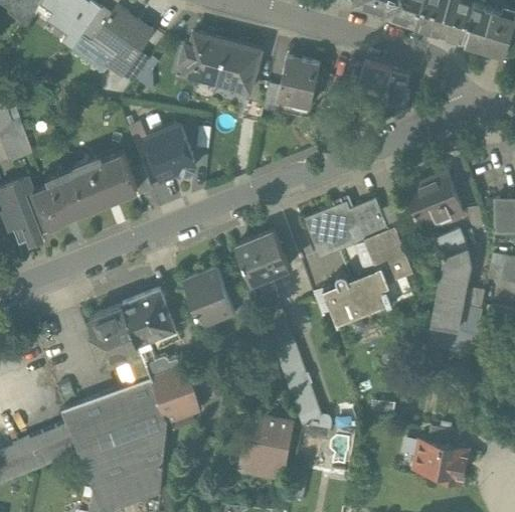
[(0,0),(0,6),(6,11),(8,9),(6,8),(11,0),(0,0)]
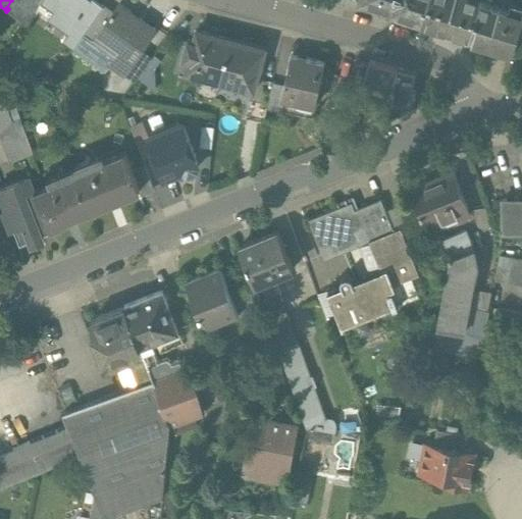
[(11,0),(6,8),(8,9),(25,21),(24,23),(25,24),(37,9),(43,0),(11,0)]
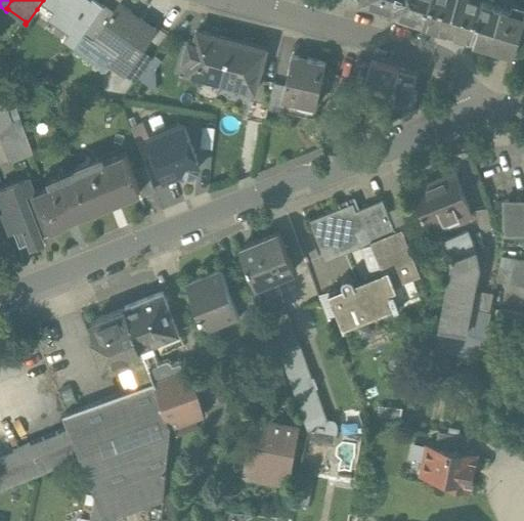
[(43,0),(37,9),(57,24),(55,26),(68,36),(62,42),(74,50),(84,35),(90,28),(102,9),(92,2),(91,3),(86,0),(43,0)]
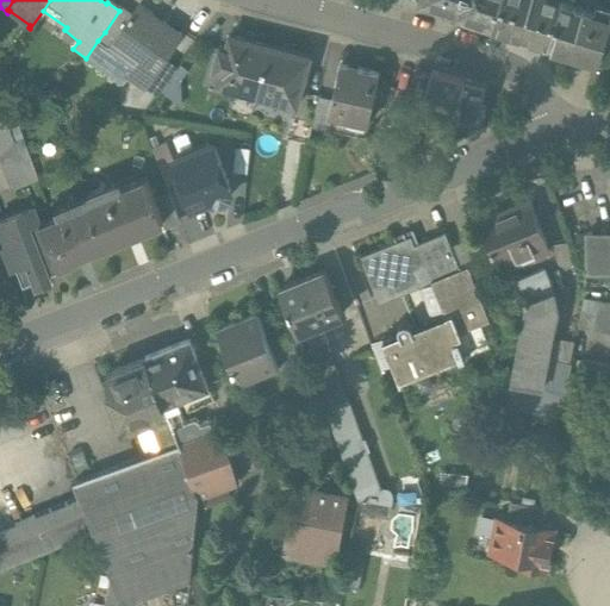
[(421,0),(419,8),(493,31),(502,0),(421,0)]
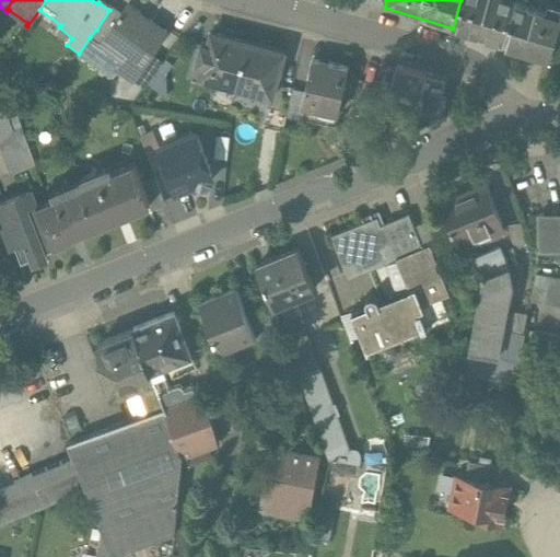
[(461,0),(453,28),(478,36),(489,0),(461,0)]
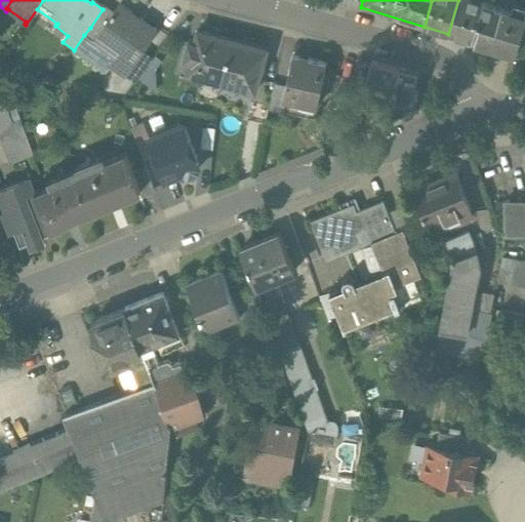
[(458,0),(448,34),(472,40),(482,6),(483,3),(474,0),(458,0)]
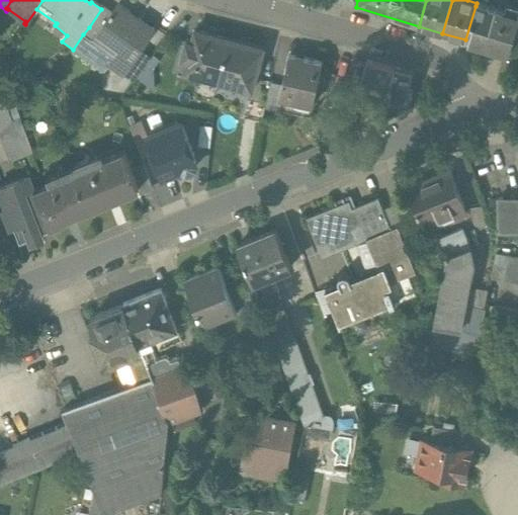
[(476,6),(465,39),(509,55),(517,27),(517,19),(481,8),(476,6)]
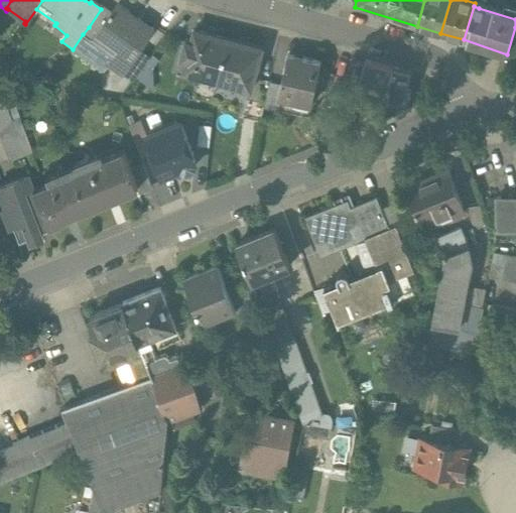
[(139,22),(119,8),(112,17),(112,16),(99,34),(94,42),(102,48),(104,46),(115,54),(108,65),(123,76),(153,32),(152,31),(151,32),(139,23),(139,22)]
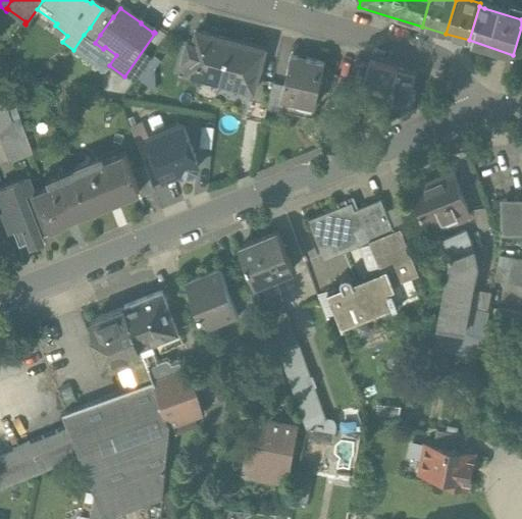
[(102,9),(90,28),(100,35),(113,16),(102,9)]
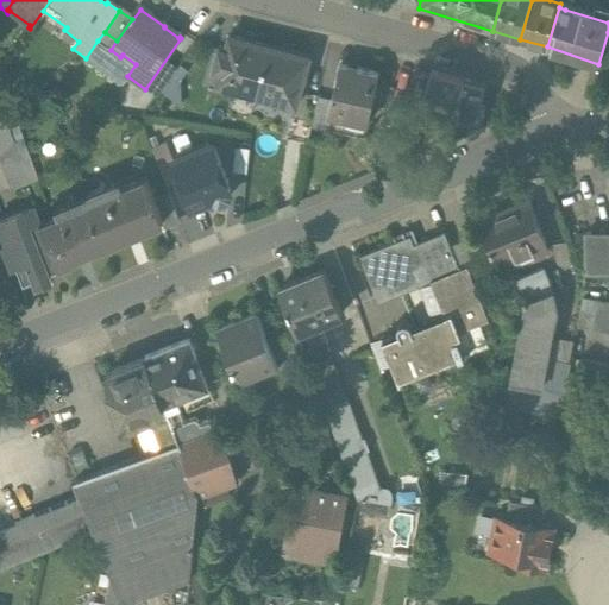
[(117,41),(105,32),(98,41),(111,50),(117,41)]
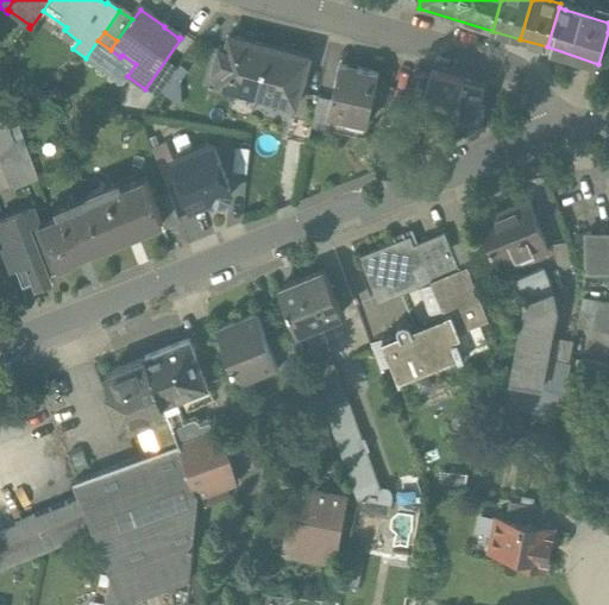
[(270,48),(230,38),(226,52),(219,50),(213,71),(220,74),(217,87),(238,93),(239,86),(258,92),(270,48)]
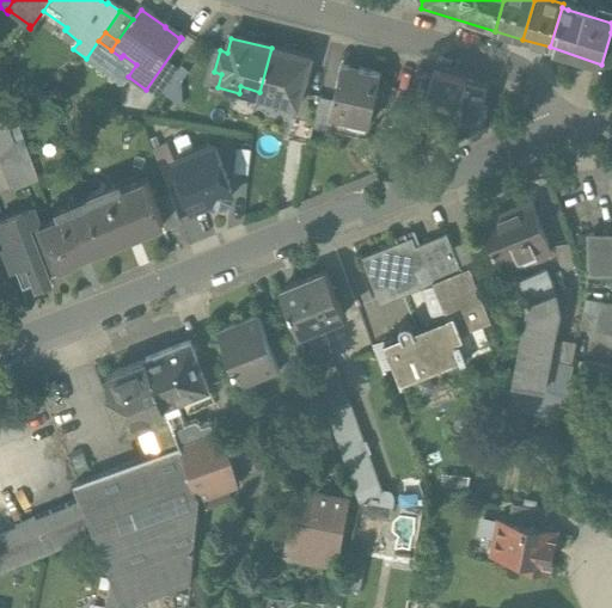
[(312,60),(271,48),(259,92),(279,97),(276,103),(297,108),(298,109),(301,96),(303,96),(304,93),(310,71),(308,71),(312,60)]
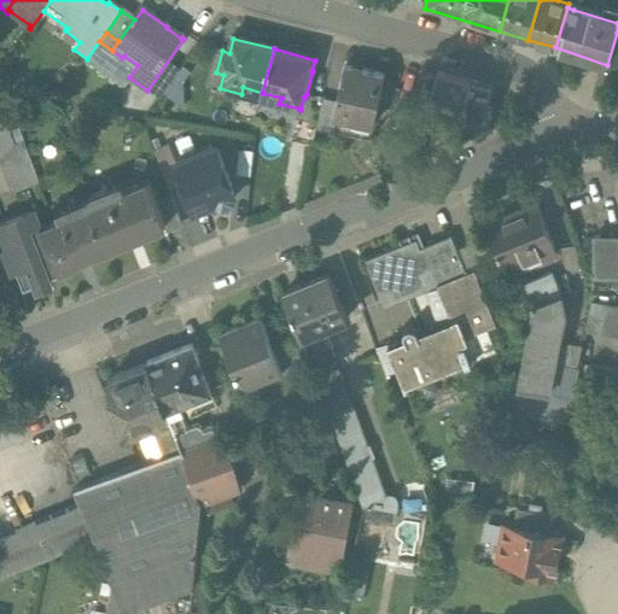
[(385,76),(345,68),(338,104),(331,134),(371,142),(385,76)]
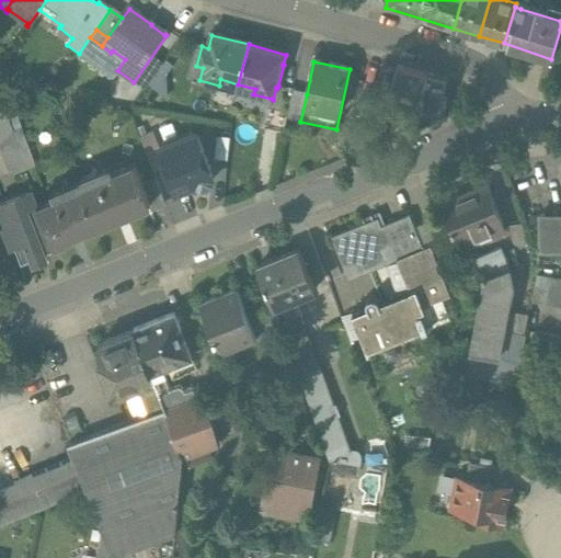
[(427,77),(398,68),(389,103),(399,106),(421,112),(427,77)]
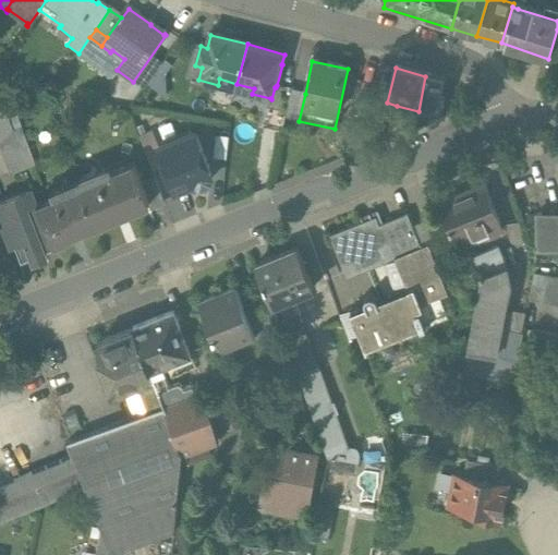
[(445,81),(425,76),(419,111),(438,117),(445,81)]
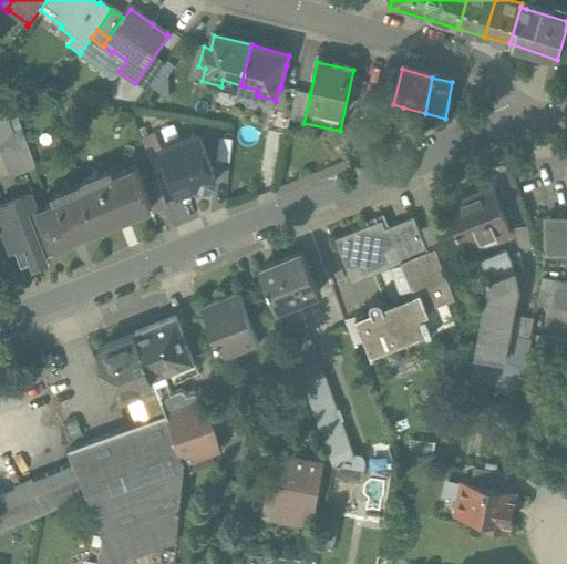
[(279,89),(276,101),(275,100),(271,113),(290,119),(296,92),(297,90),(281,86),(280,89),(279,89)]
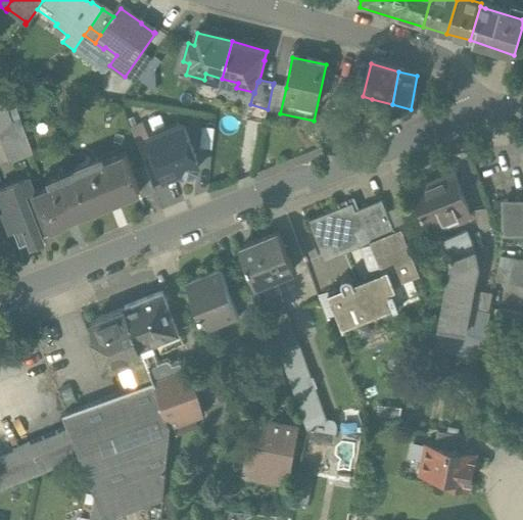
[(286,88),(273,85),(268,109),(268,111),(280,113),(286,88)]
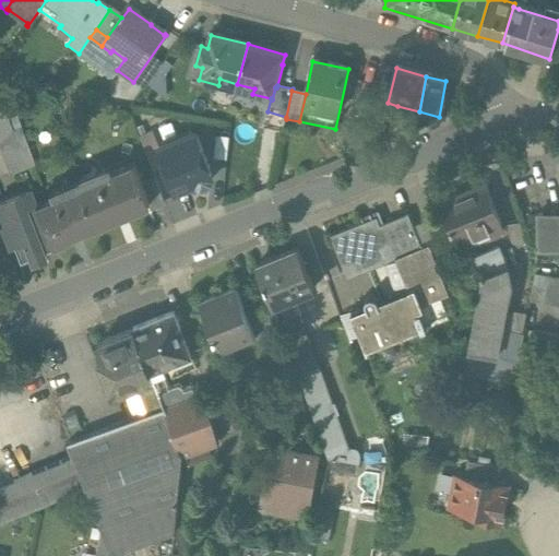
[(0,102),(0,138),(12,133),(0,102)]
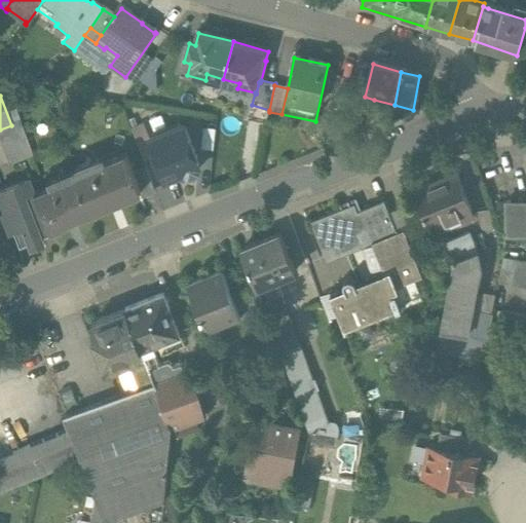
[(374,100),(365,97),(362,105),(372,107),(374,100)]
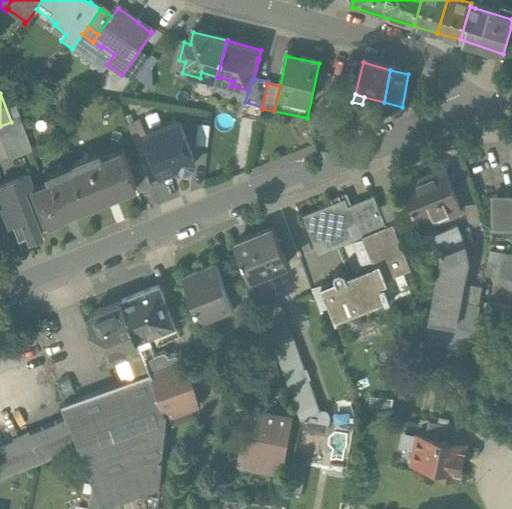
[(11,122),(0,126),(0,137),(9,162),(31,153),(19,119),(11,122)]
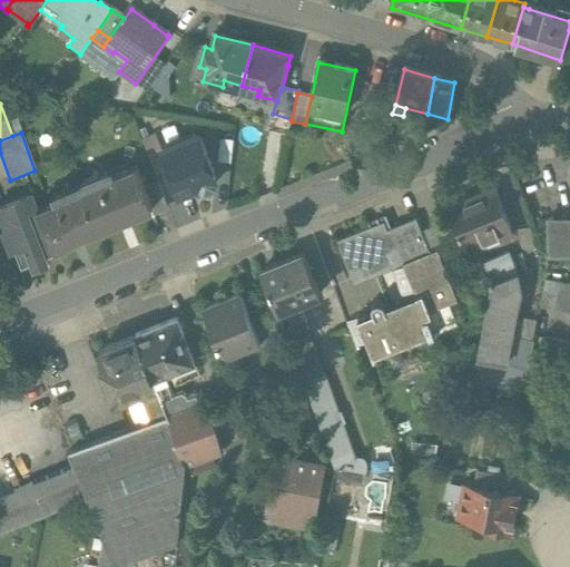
[(200,142),(163,156),(179,197),(200,189),(204,193),(215,188),(216,181),(200,142)]
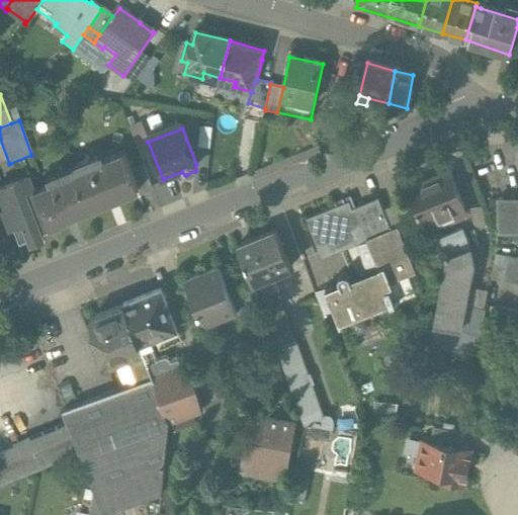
[(124,154),(103,162),(101,157),(89,162),(91,167),(76,173),(74,168),(73,168),(75,174),(90,210),(92,209),(92,208),(105,203),(105,204),(118,199),(117,197),(137,190),(138,190),(139,190),(132,172),(124,154)]
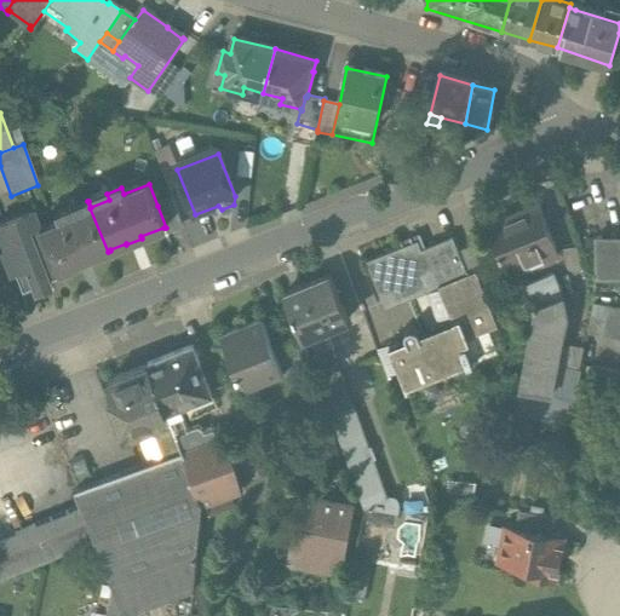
[(172,200),(158,206),(166,228),(165,228),(167,232),(182,226),(172,200)]
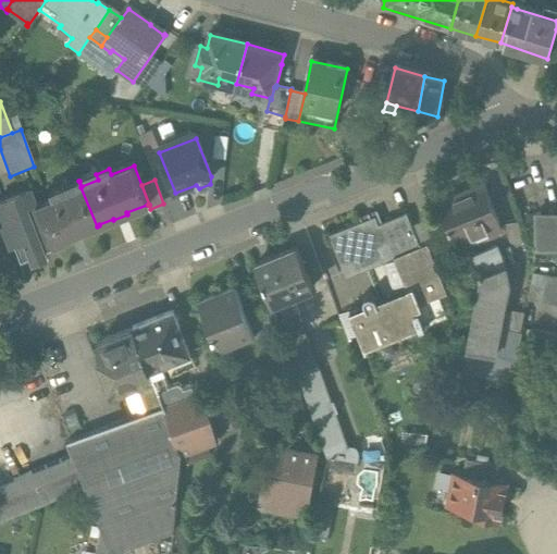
[(485,186),(440,204),(458,248),(503,230),(485,186)]
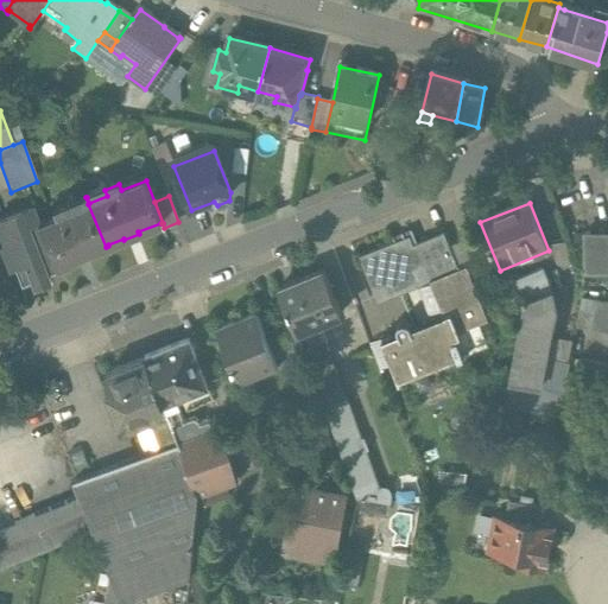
[(88,204),(70,211),(68,204),(51,211),(54,217),(37,224),(36,226),(52,268),(58,266),(57,265),(73,259),(74,260),(88,253),(101,247),(102,248),(106,247),(88,204)]
